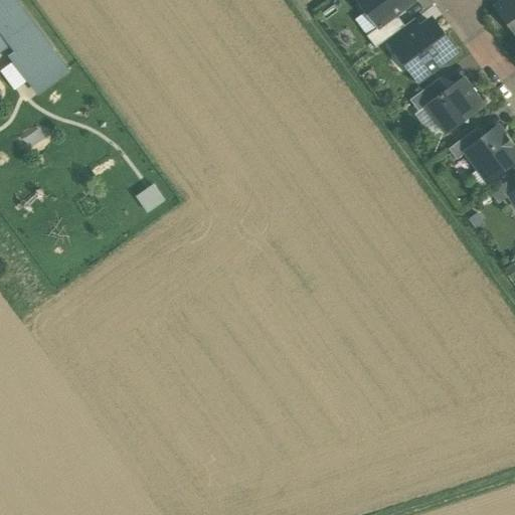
[(0,0),(0,48),(7,43),(14,52),(10,54),(37,92),(65,70),(13,0),(0,0)]
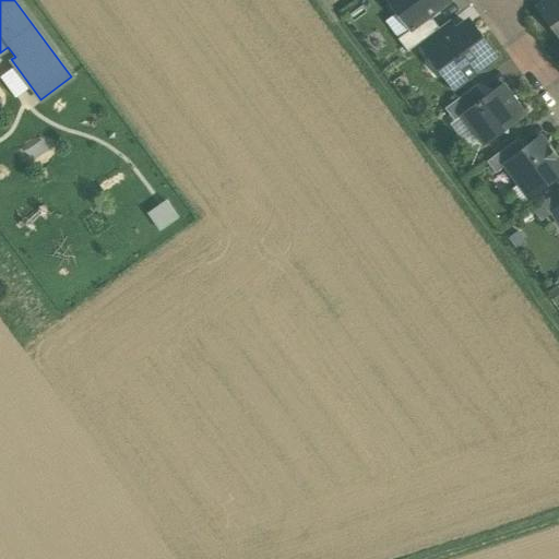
[(450,0),(388,0),(411,30),(429,15),(450,0)]
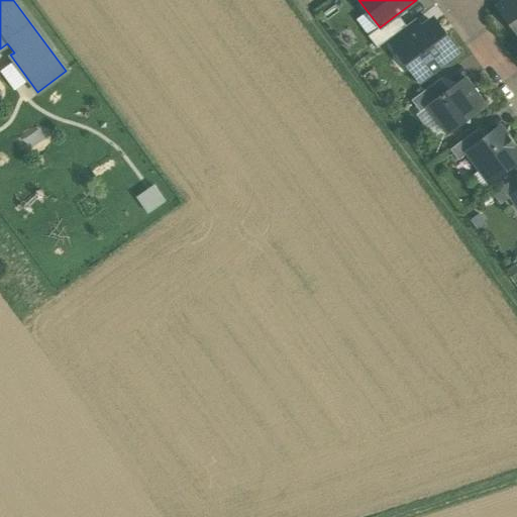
[(516,0),(508,0),(498,8),(516,32),(516,0)]
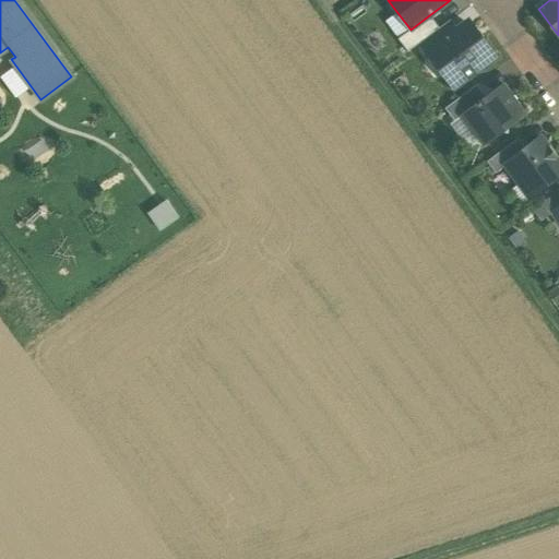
[(429,15),(411,30),(397,38),(407,51),(418,44),(439,28),(429,15)]
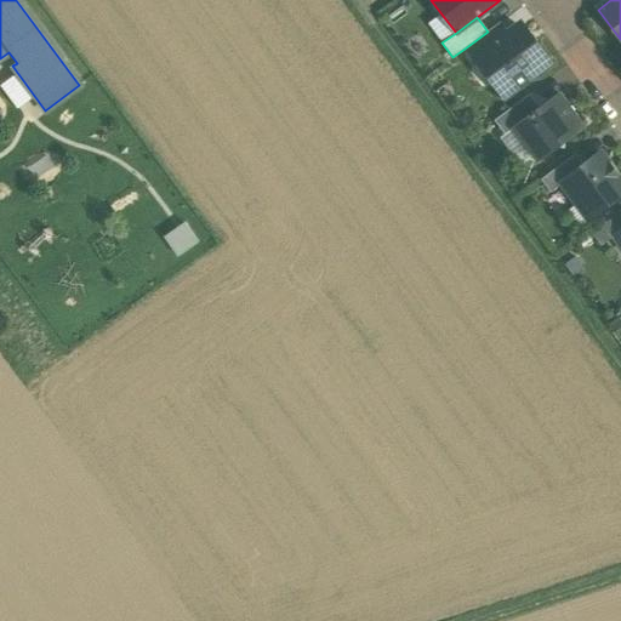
[(488,32),(465,49),(476,63),(482,58),(480,57),(511,35),(500,22),(488,32)]
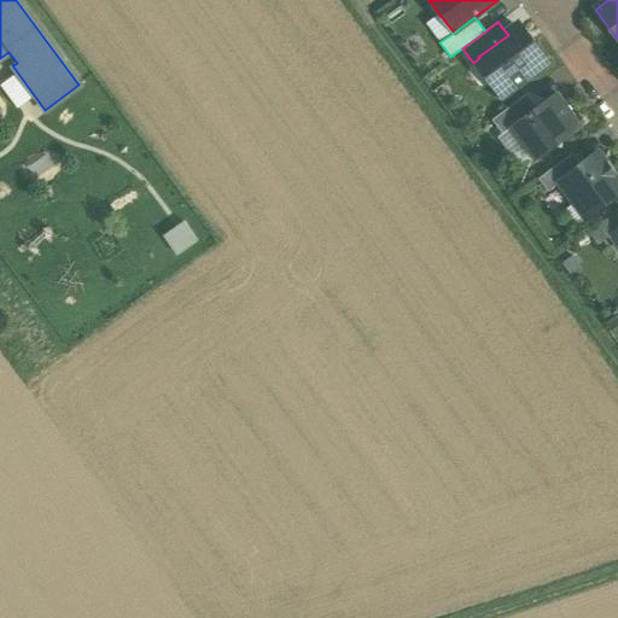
[(508,35),(478,57),(479,58),(473,63),(496,93),(502,88),(505,92),(508,89),(516,91),(528,81),(529,74),(544,63),(518,28),(508,35)]
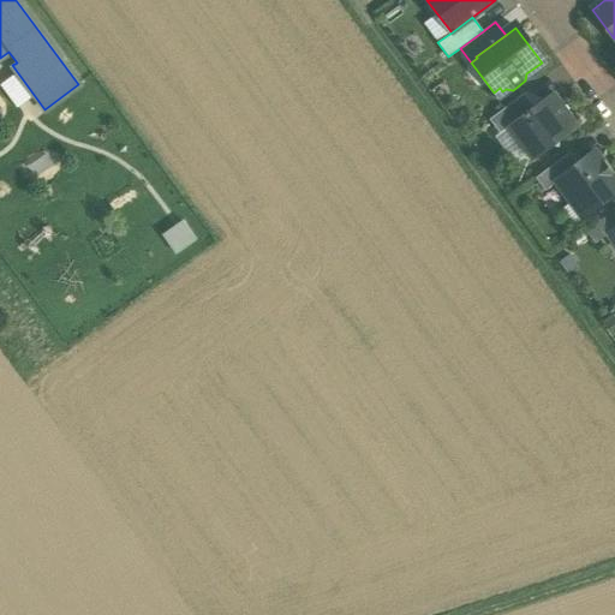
[(533,106),(508,125),(508,126),(533,160),(551,145),(559,147),(560,141),(578,126),(553,93),(533,106)]
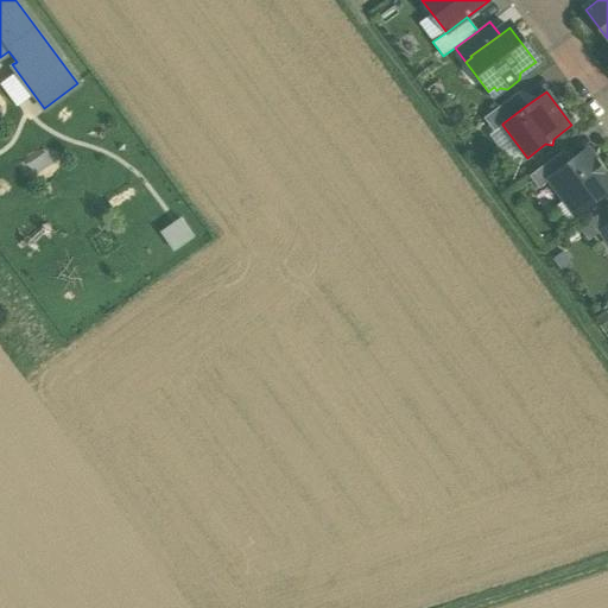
[(518,93),(483,118),(494,132),(502,125),(502,124),(527,105),(518,93)]
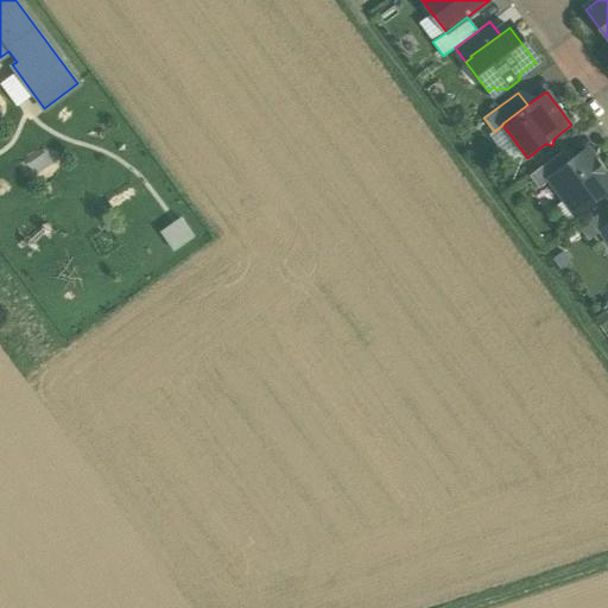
[(563,150),(529,176),(538,188),(550,179),(550,178),(571,162),(563,150)]
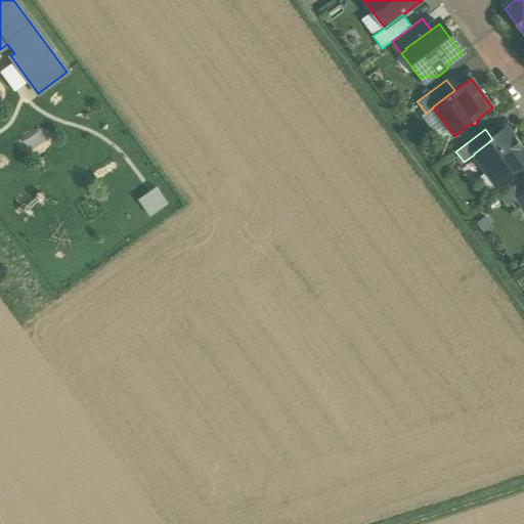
[(492,139),(474,154),(474,155),(496,183),(523,163),(523,153),(520,148),(522,147),(514,137),(513,138),(506,129),(492,139)]
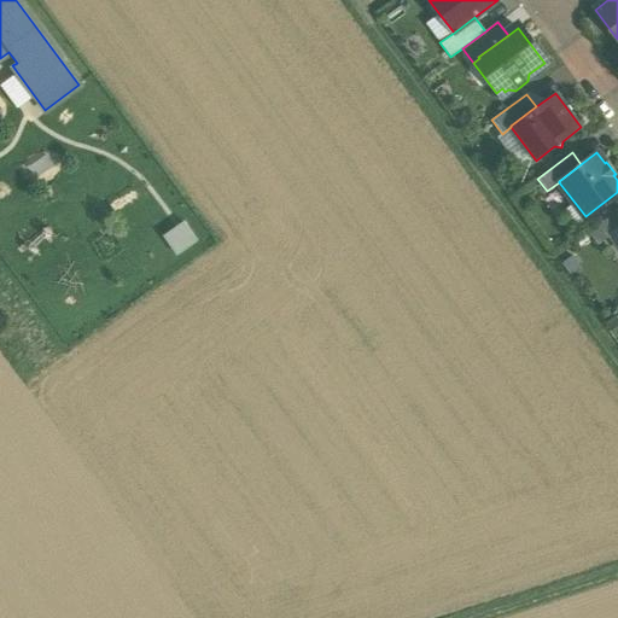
[(617,210),(590,232),(599,244),(611,235),(611,234),(617,228),(617,210)]
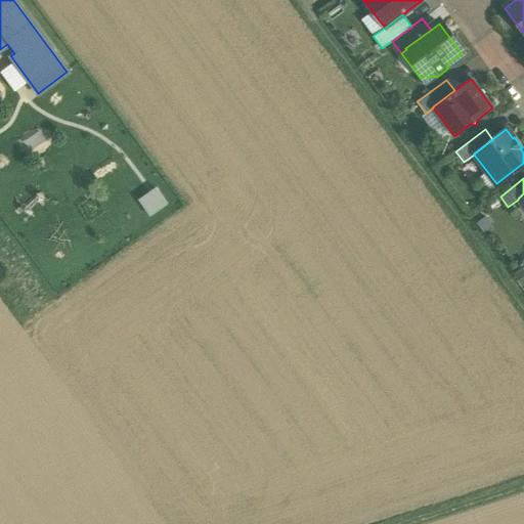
[(138,202),(148,216),(166,204),(156,189),(138,202)]
